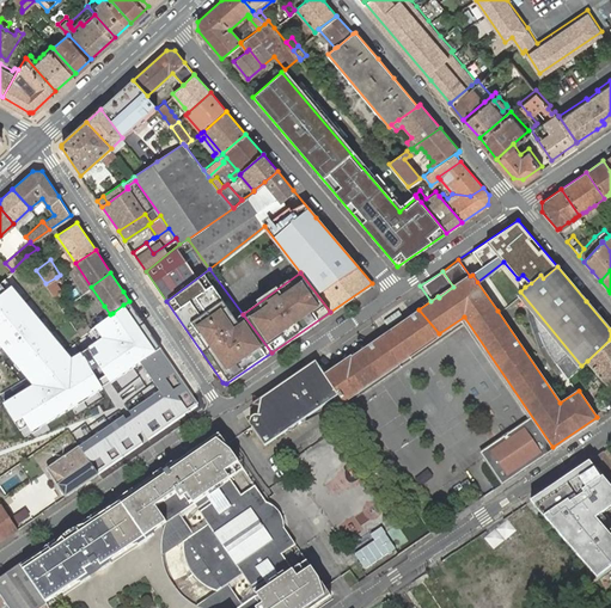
[(56,277),(46,283),(50,292),(61,284),(56,277)]
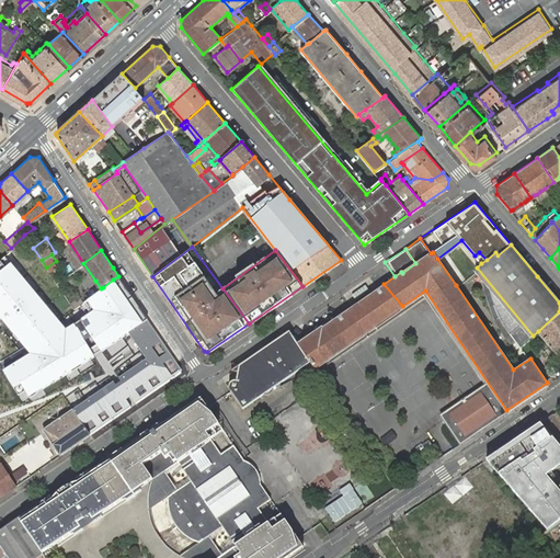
[(10,261),(0,269),(0,315),(30,352),(2,368),(22,399),(94,355),(128,330),(141,320),(113,280),(103,287),(101,288),(87,298),(93,309),(66,327),(10,261)]
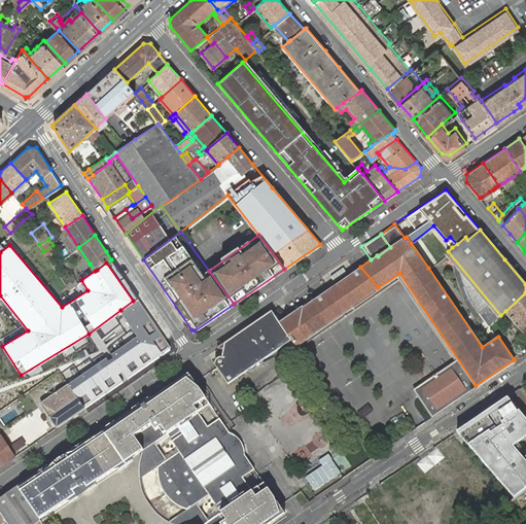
[(290,338),(295,344),(303,340),(378,287),(360,267),(302,307),(302,306),(279,321),(290,338)]
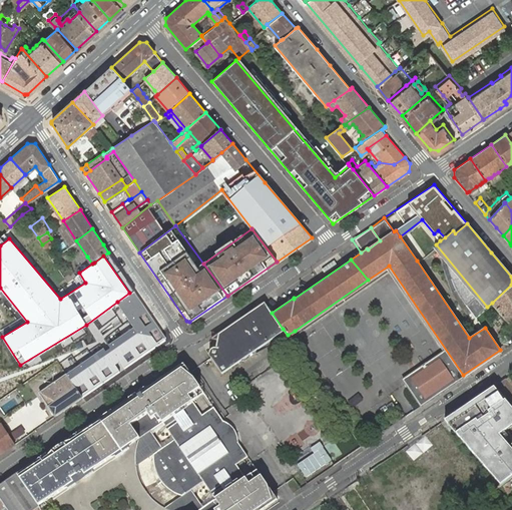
[(76,268),(64,276),(67,281),(79,273),(76,268)]
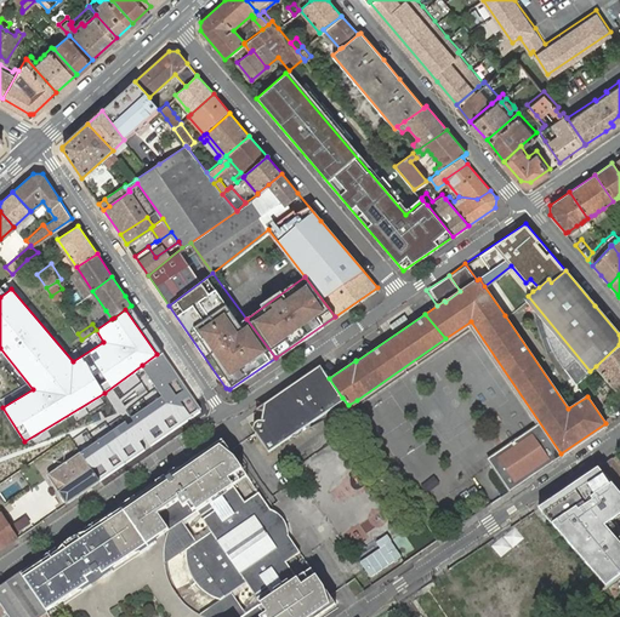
[(619,344),(596,366),(615,390),(619,387),(619,344)]
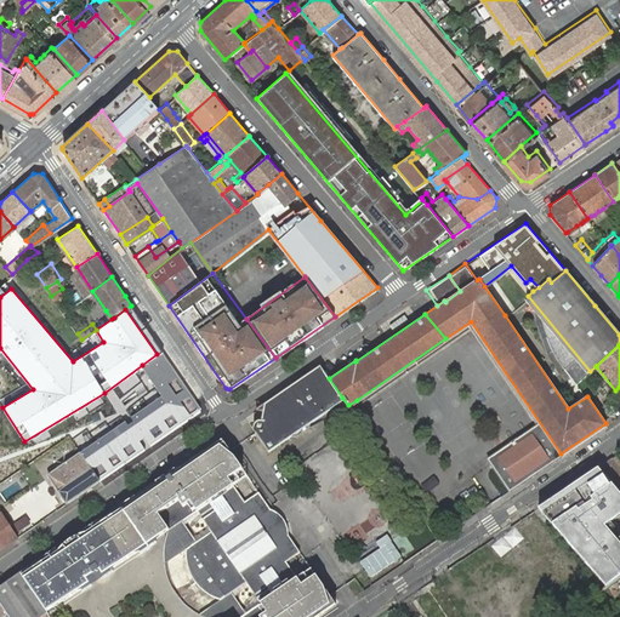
[(163,350),(157,354),(142,365),(160,394),(79,450),(100,479),(181,422),(199,410),(200,405),(163,350)]
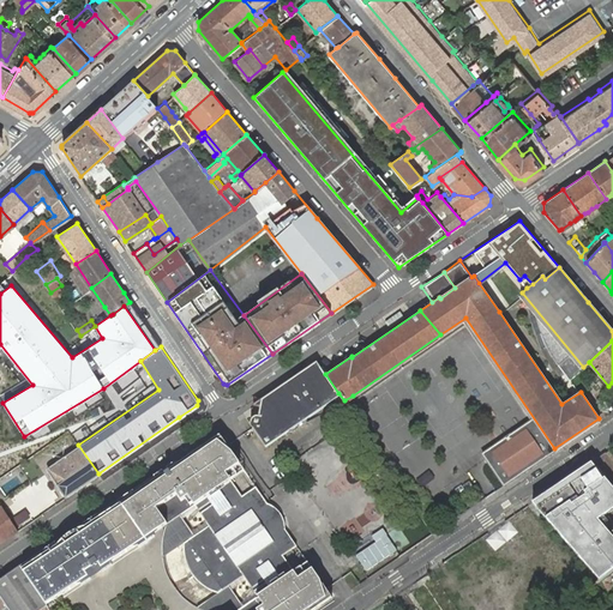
[(298,422),(338,393),(325,374),(316,360),(305,367),(307,368),(301,372),(300,370),(286,380),(282,382),(260,397),(260,402),(259,405),(262,406),(259,415),(257,415),(256,414),(254,414),(252,415),(251,415),(250,416),(248,417),(248,420),(248,421),(250,423),(251,424),(264,445),(287,429),(286,427),(295,420),(298,422)]
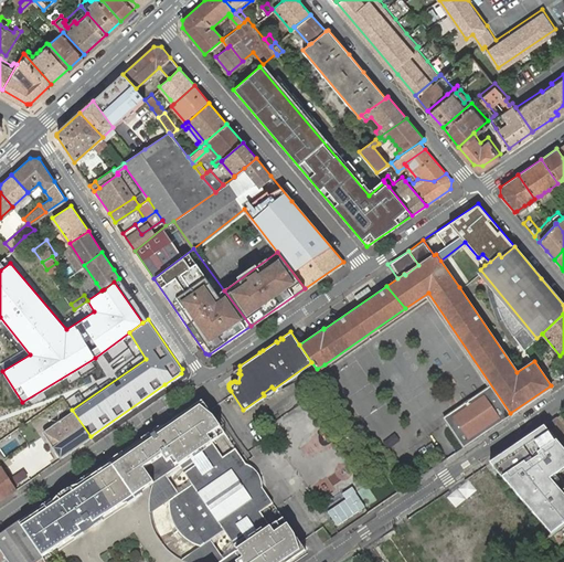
[(264,395),(274,389),(272,386),(263,393),(264,395)]
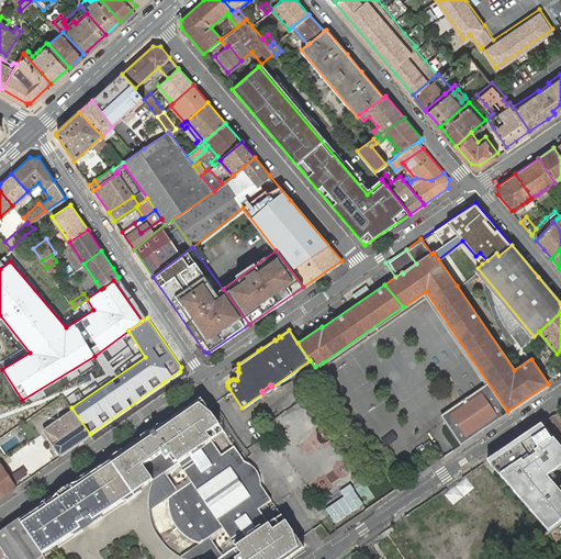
[(496,413),(481,391),(449,413),(464,435),(496,413)]
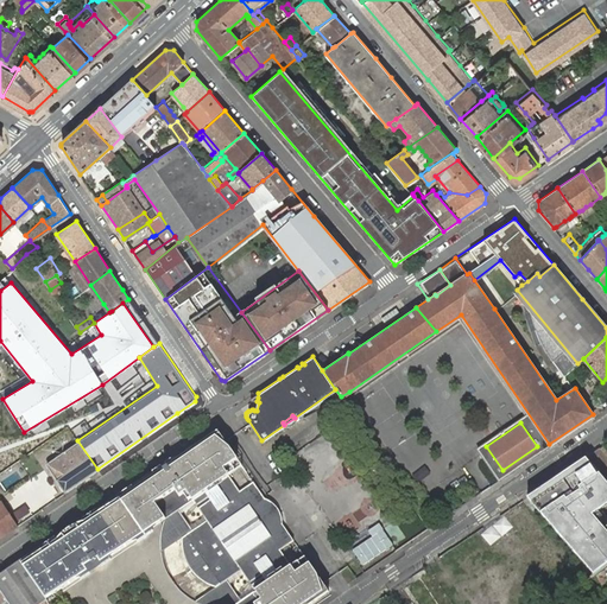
[(231,603),(279,603),(272,592),(298,574),(295,570),(283,552),(297,542),(263,494),(257,483),(253,477),(238,487),(222,464),(219,459),(233,451),(216,426),(172,456),(171,453),(164,458),(165,462),(160,465),(158,462),(151,466),(153,470),(146,475),(144,471),(139,475),(165,513),(176,506),(191,496),(204,516),(190,527),(179,533),(181,544),(184,557),(190,566),(200,577),(209,582),(215,584),(225,578),(240,567),(253,589),(231,603)]
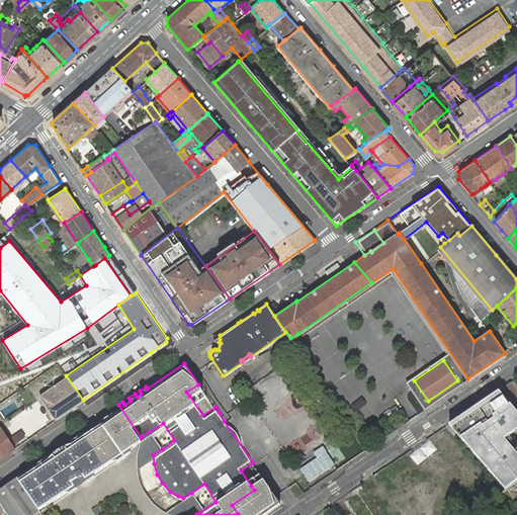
[(55,418),(83,400),(66,375),(55,383),(53,384),(48,388),(47,390),(38,395),(55,418)]
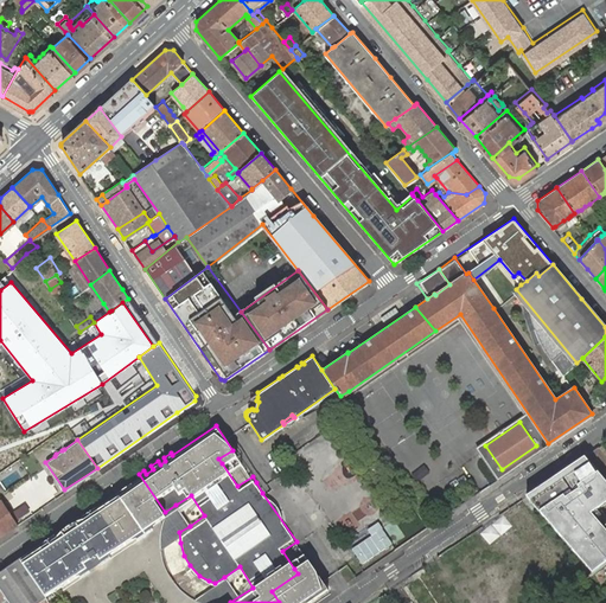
[(597,446),(585,454),(605,479),(605,456),(605,455),(605,441),(605,440),(597,446)]
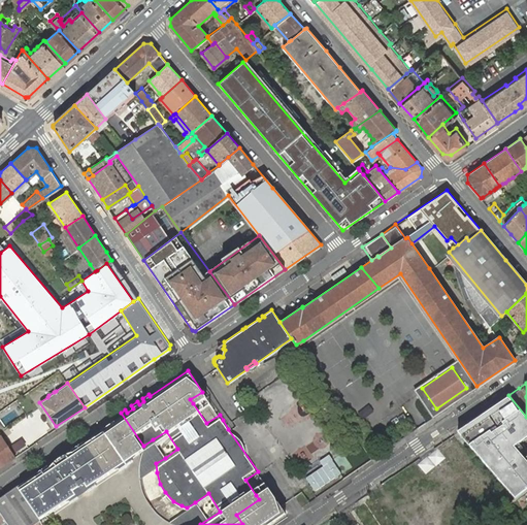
[(190,399),(193,403),(205,395),(202,392),(190,399)]
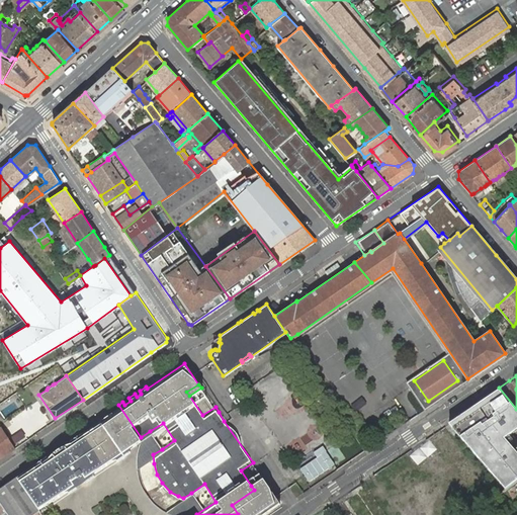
[(516,409),(499,388),(444,424),(486,474),(501,491),(516,479),(516,478),(516,409)]
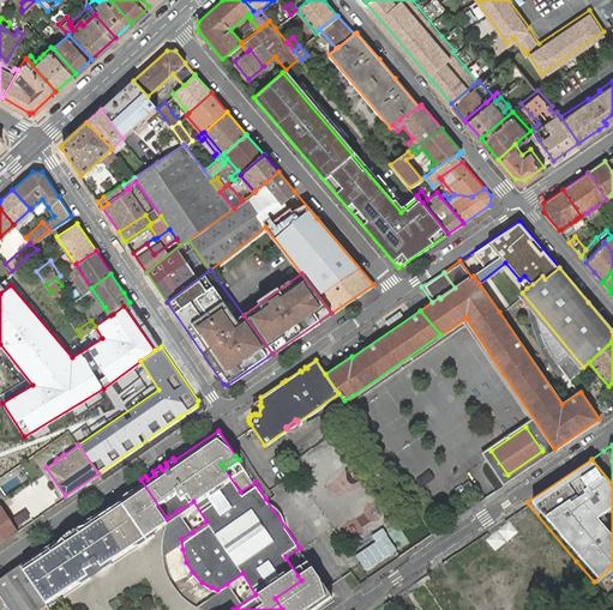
[(167,518),(140,479),(138,481),(140,484),(133,489),(119,499),(144,535),(151,530),(157,525),(163,520),(166,520),(167,518)]
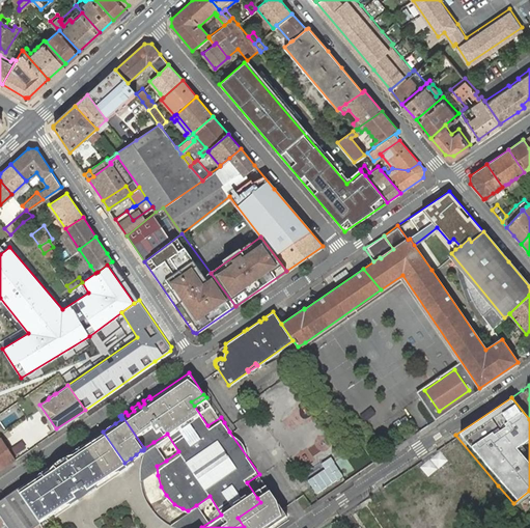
[(113,421),(102,429),(103,432),(115,423),(113,421)]
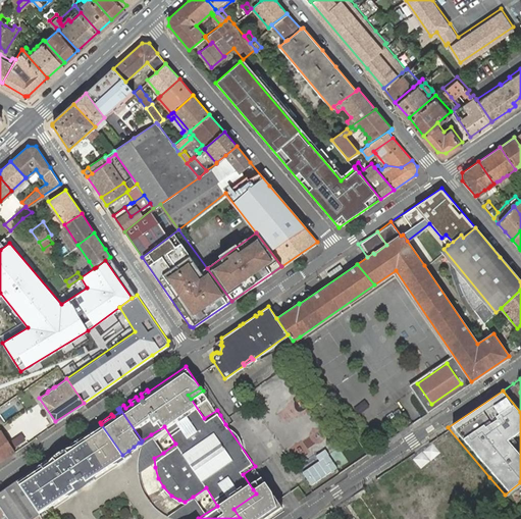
[(68,443),(70,446),(101,424),(100,422),(98,423),(68,443)]
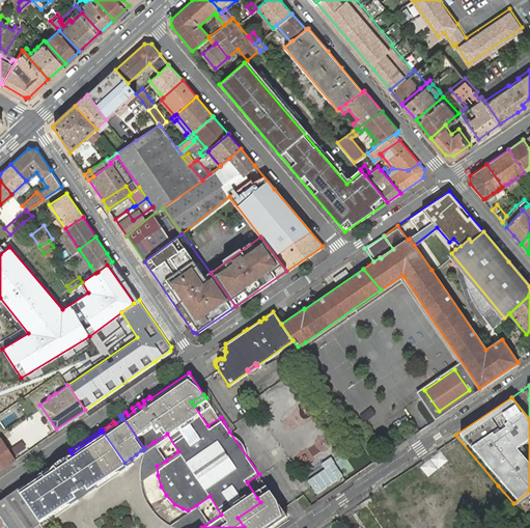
[(24,485),(18,490),(32,510),(39,521),(39,522),(76,497),(73,493),(85,484),(88,489),(124,464),(124,463),(103,432),(72,453),(49,469),(36,477),(30,481),(24,485)]
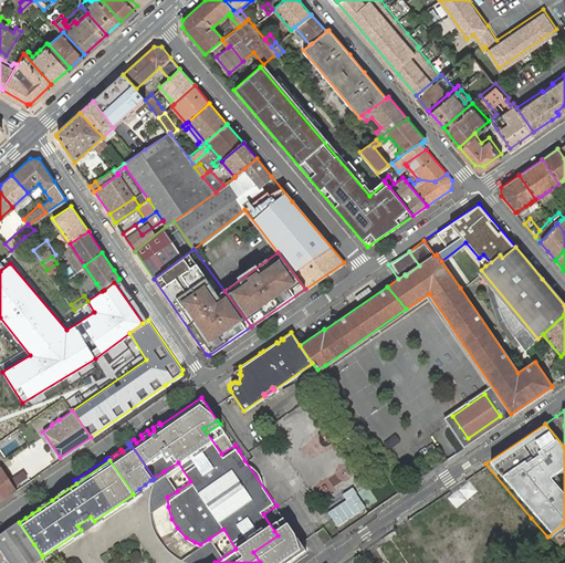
[(0,498),(16,488),(1,466),(0,467),(0,498)]
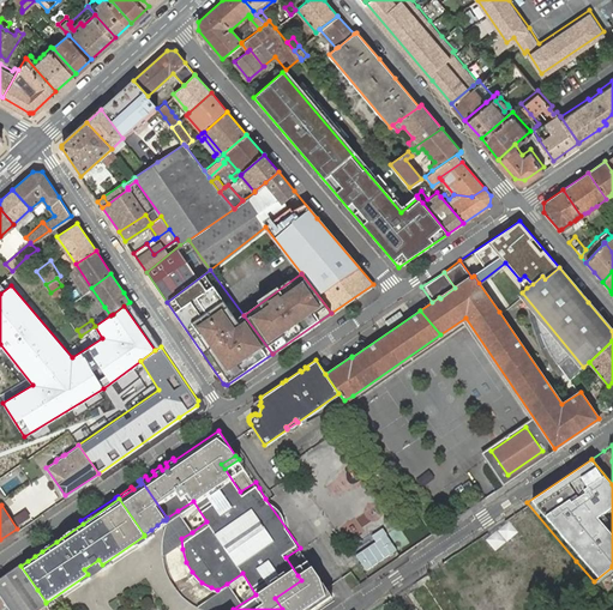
[(192,532),(178,511),(167,518),(166,520),(163,520),(162,526),(161,533),(161,544),(161,553),(181,538),(192,532)]
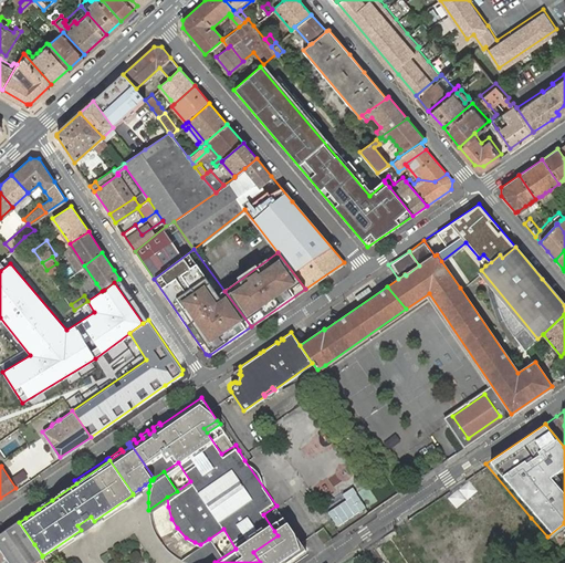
[(326,510),(336,524),(385,491),(375,477),(355,490),(352,485),(341,491),(345,497),(326,510)]
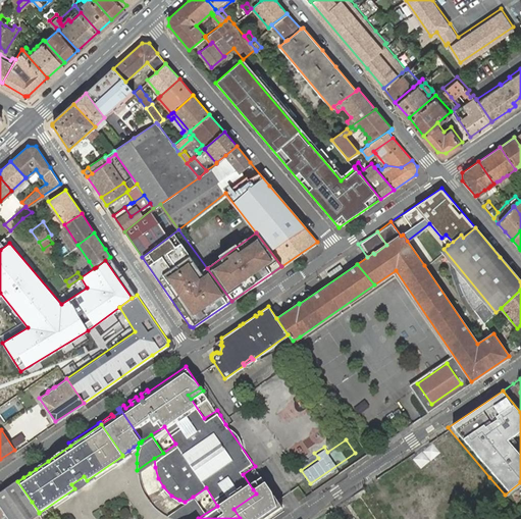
[(34,467),(36,469),(48,461),(46,459),(34,467)]
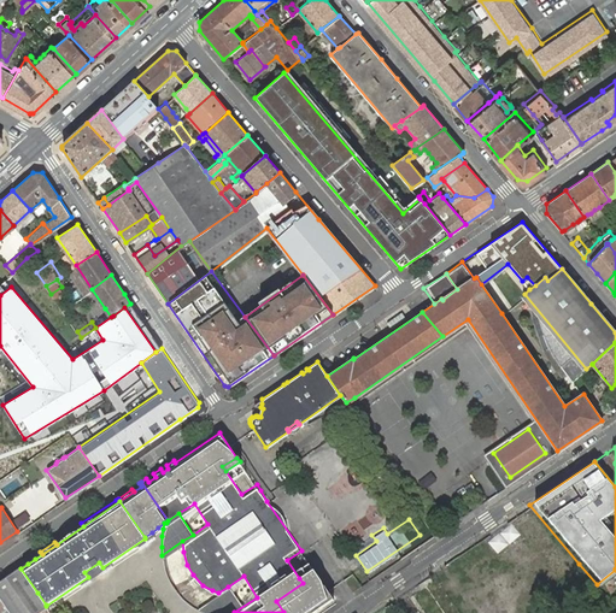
[(21,569),(19,566),(0,578),(0,611),(6,606),(9,611),(10,612),(34,612),(46,605),(37,593),(21,569)]
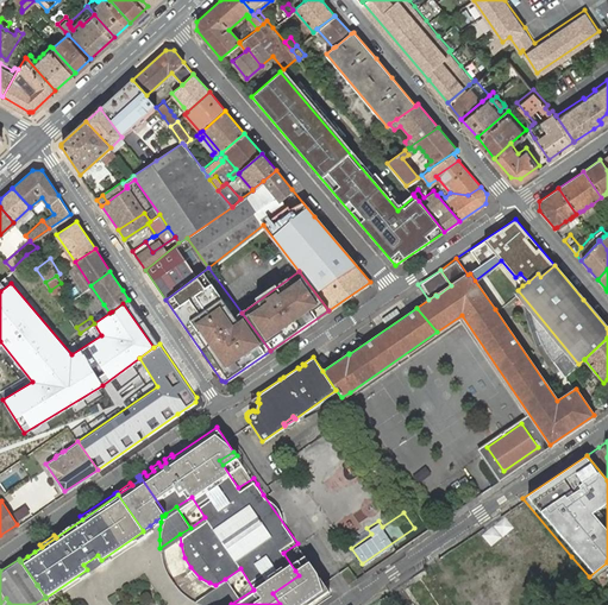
[(299,575),(312,566),(309,561),(295,571),(299,575)]
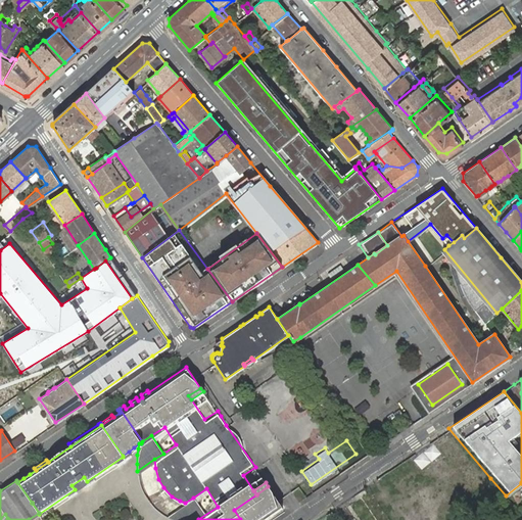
[(271,490),(268,486),(256,494),(258,498),(271,490)]
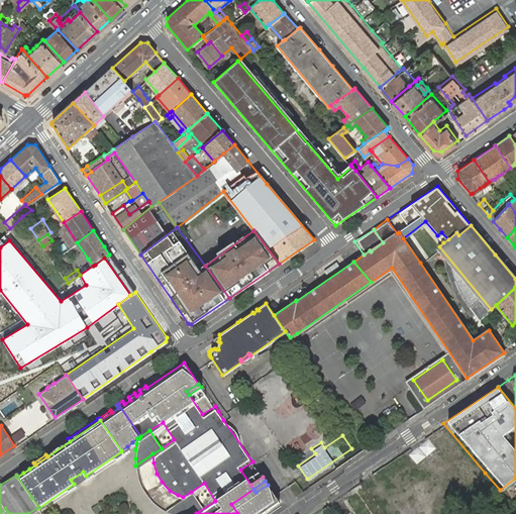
[(237,513),(260,513),(279,501),(268,485),(255,492),(253,489),(231,504),(237,513)]
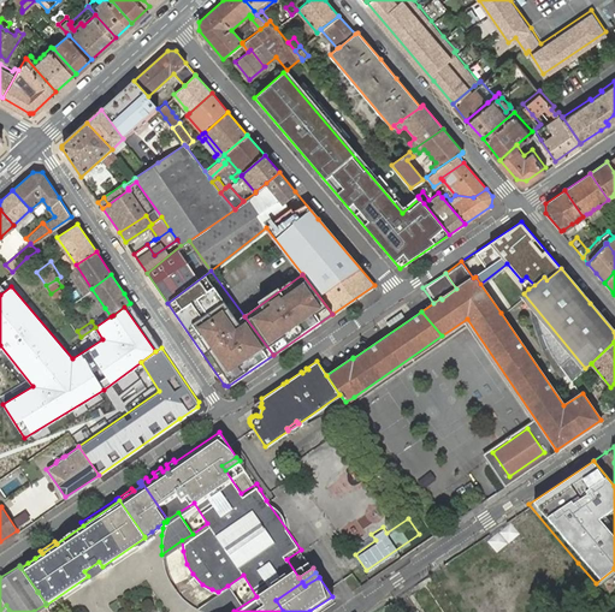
[(228,586),(218,593),(197,606),(205,610),(208,611),(232,611),(242,606),(228,586)]
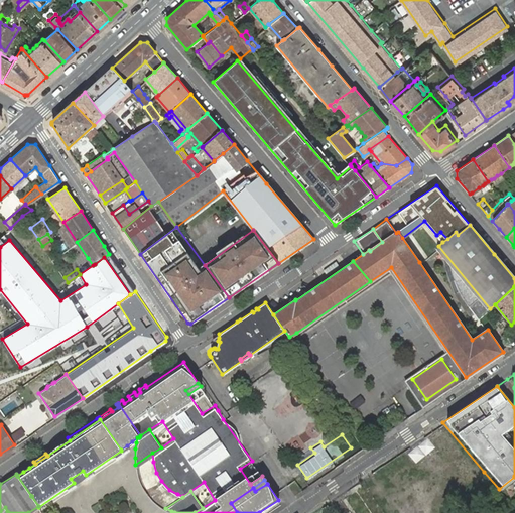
[(423,512),(415,501),(403,509),(405,512),(423,512)]
